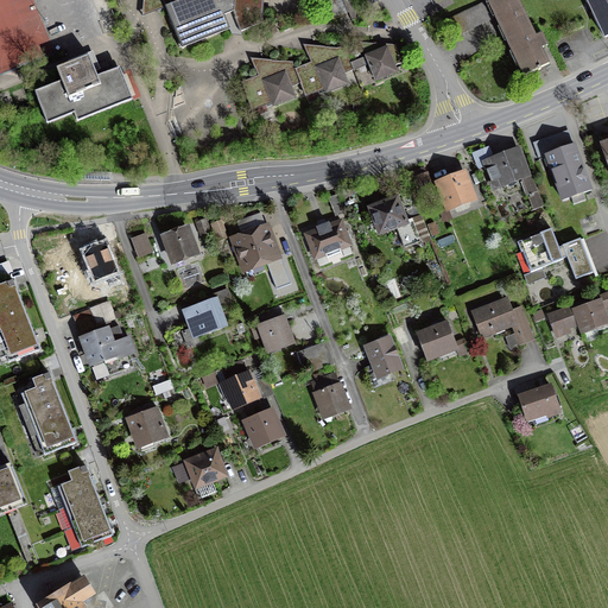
[(170,0),(171,4),(165,6),(182,48),(229,29),(228,24),(236,21),(240,32),(261,24),(263,0),(170,0)]
